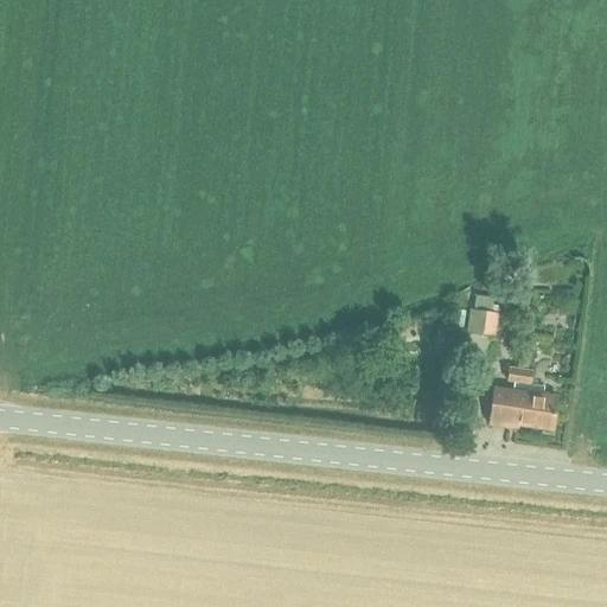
[(500,305),(499,326),(515,326),(516,306),(500,305)]
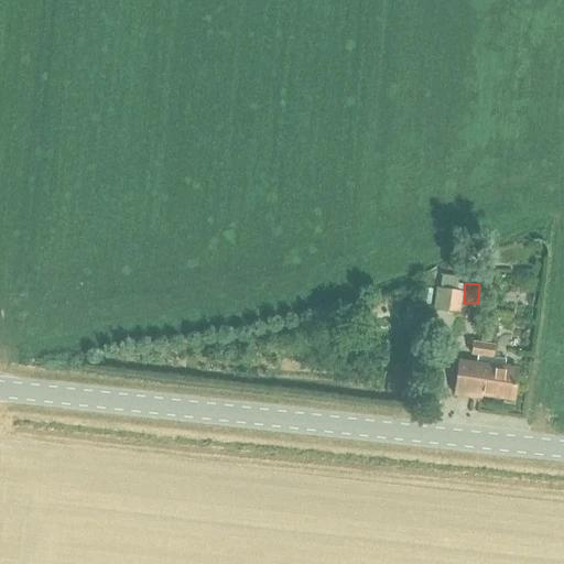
[(433,310),(459,314),(463,292),(436,289),(433,310)]
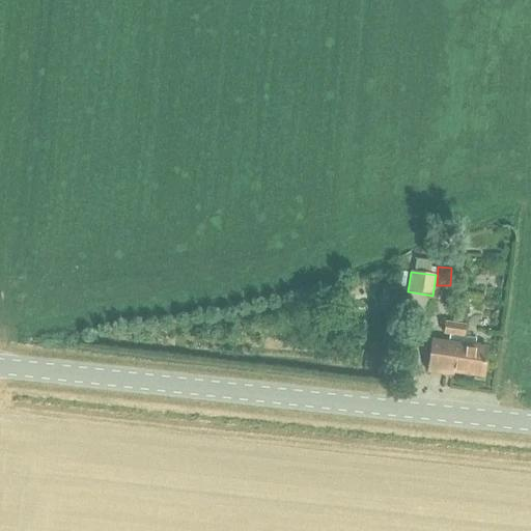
[(381,306),(391,305),(390,296),(380,296),(381,306)]
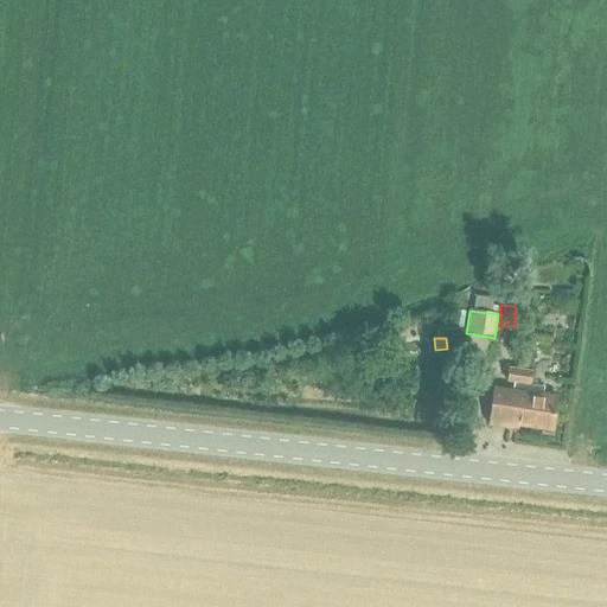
[(519,343),(516,370),(528,372),(531,344),(519,343)]
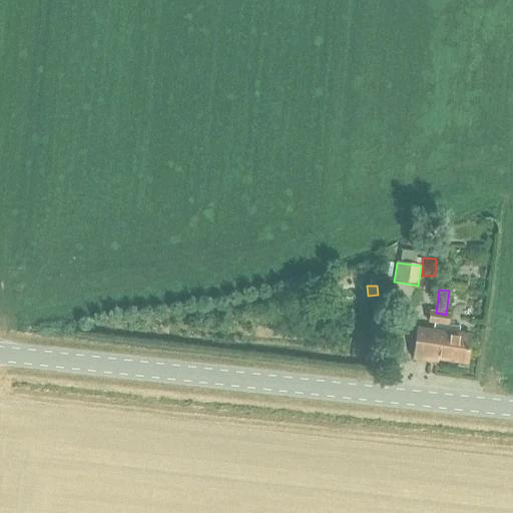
[(436,313),(430,312),(429,323),(448,326),(450,315),(446,315),(436,313)]
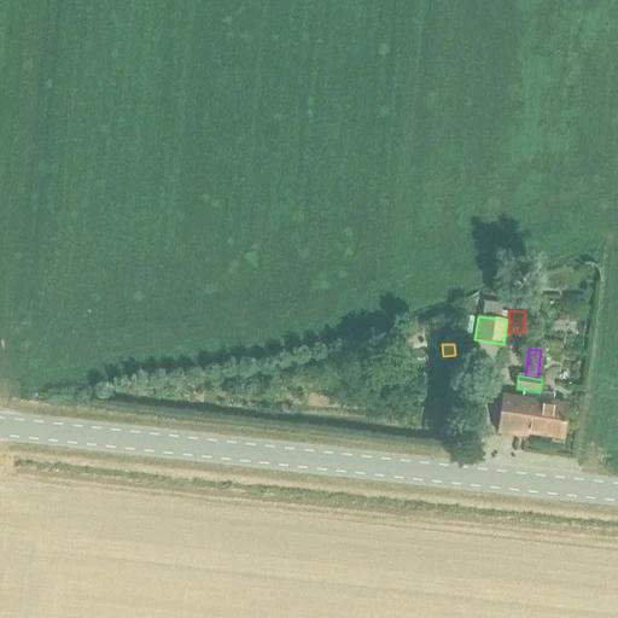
[(563,439),(567,406),(553,403),(554,394),(540,392),(524,390),(522,400),(503,396),(497,433),(517,437),(518,433),(563,439)]
